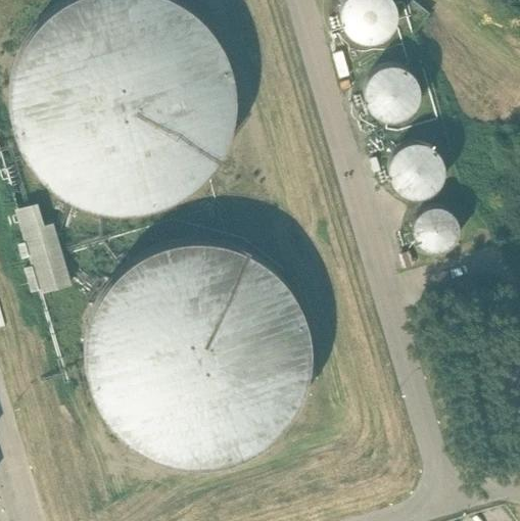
[(233,119),(235,97),(233,76),(227,55),(218,37),(204,19),(188,5),(178,0),(64,0),(48,12),(33,28),(21,46),(13,66),(9,87),(9,108),(13,130),(21,150),(33,168),(48,183),(65,196),(85,204),(106,209),(128,210),(149,207),(170,200),(188,190),(204,176),(218,158),(228,140),(233,119)]
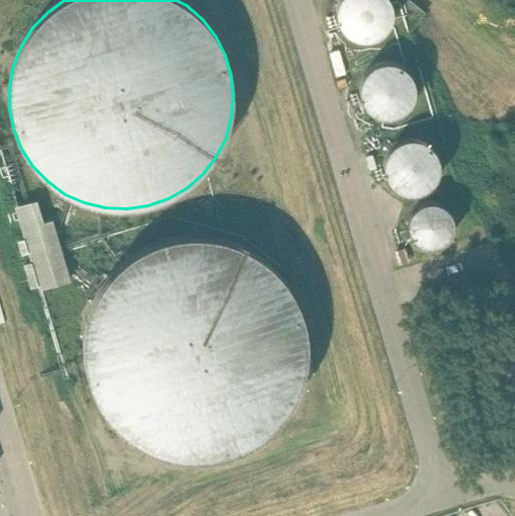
[(393,20),(394,15),(393,10),(391,5),(389,0),(388,0),(341,0),(339,4),(337,9),(336,15),(336,20),(338,25),(340,30),(343,34),(347,38),(351,41),(356,44),(361,45),(367,45),(372,44),(377,41),(382,38),(387,35),(390,30),(392,26),(393,20)]
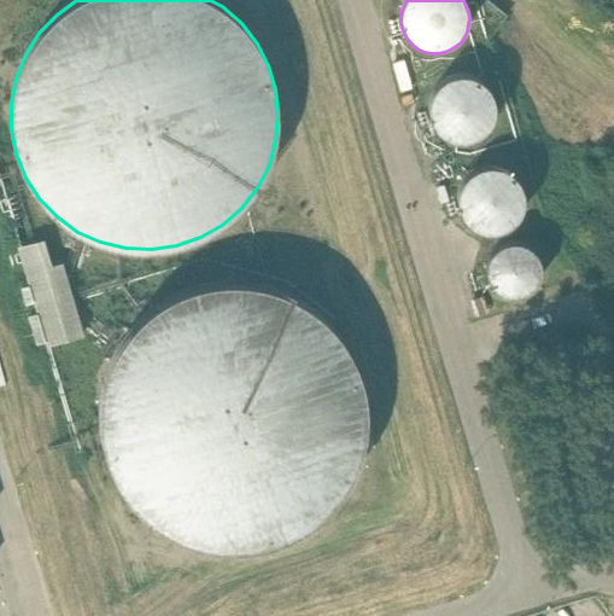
[(496,115),(497,109),(496,103),(493,97),(491,91),(486,86),(481,82),(475,79),(469,76),(463,76),(456,76),(450,79),(444,81),(439,85),(436,89),(432,96),(430,102),(428,108),(428,115),(431,121),(433,127),(437,132),(442,137),(446,140),(452,143),(458,144),(466,144),(472,143),(478,140),(484,137),(489,133),(492,127),(495,122),(496,115)]
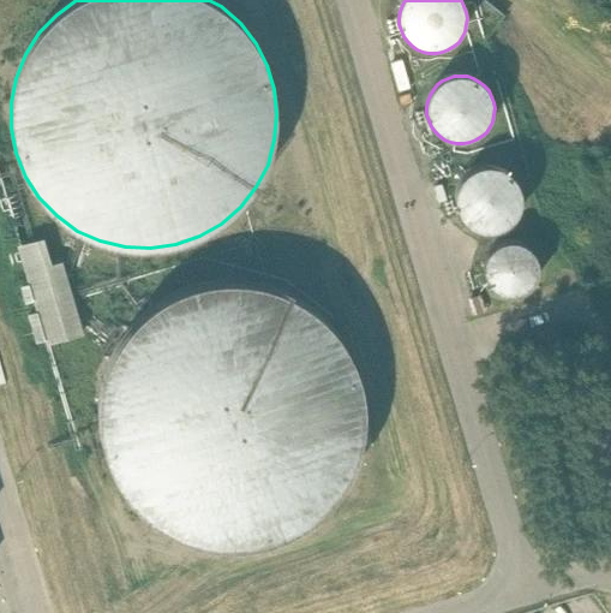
[(522,210),(522,203),(521,197),(520,191),(516,185),(513,180),(507,177),(502,173),(496,172),(489,171),(483,172),(477,173),(471,177),(466,180),(461,185),(457,190),(456,196),(455,203),(455,209),(456,215),(459,221),(462,227),(467,231),(473,234),(479,237),(485,238),(491,238),(498,237),(504,234),(509,232),(514,227),(517,222),(520,216),(522,210)]
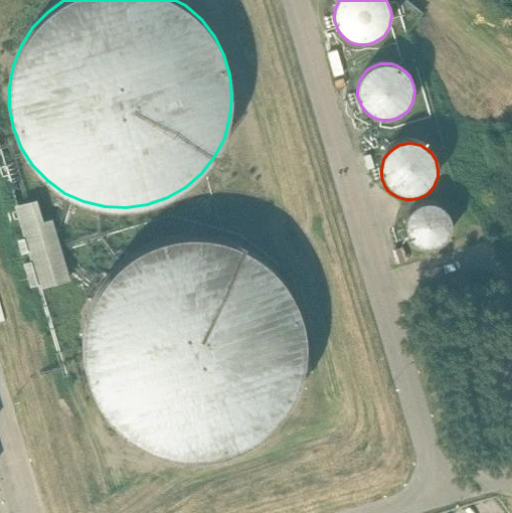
[(36,201),(18,207),(27,238),(19,241),(24,255),(32,253),(35,263),(26,265),(33,289),(41,286),(42,290),(70,281),(53,220),(43,223),(36,201)]
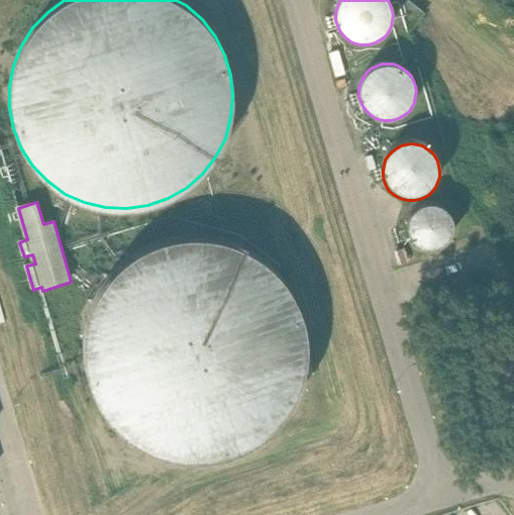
[(457,234),(457,230),(457,226),(455,222),(453,218),(450,214),(447,212),(443,210),(439,208),(434,208),(430,208),(426,209),(422,211),(418,214),(415,217),(413,221),(412,225),(411,230),(411,234),(412,238),(414,242),(417,246),(420,249),(423,251),(427,253),(432,254),(436,254),(441,253),(445,252),(448,249),(452,246),(454,243),(456,239),(457,234)]
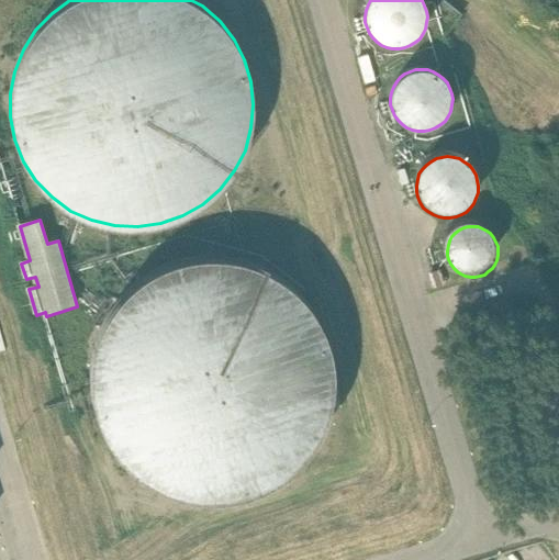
[(335,407),(337,384),(335,361),(328,339),(317,318),(303,300),(286,286),(266,273),(244,266),(221,262),(198,264),(175,269),(154,279),(135,292),(120,310),(107,328),(98,350),(93,373),(94,396),(99,418),(107,440),(120,459),(135,477),(155,490),(176,500),(198,504),(221,505),(244,502),(266,494),(286,483),(303,468),(317,449),(328,429),(335,407)]
